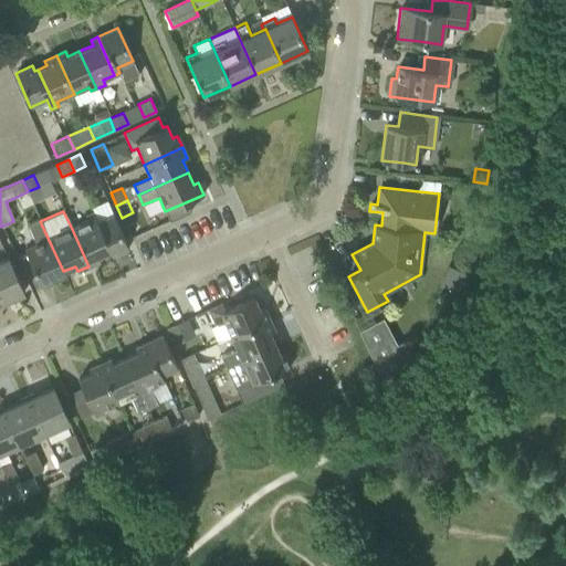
[(87,221),(72,229),(88,266),(100,261),(97,255),(108,251),(109,251),(96,222),(97,222),(94,212),(85,217),(87,221)]
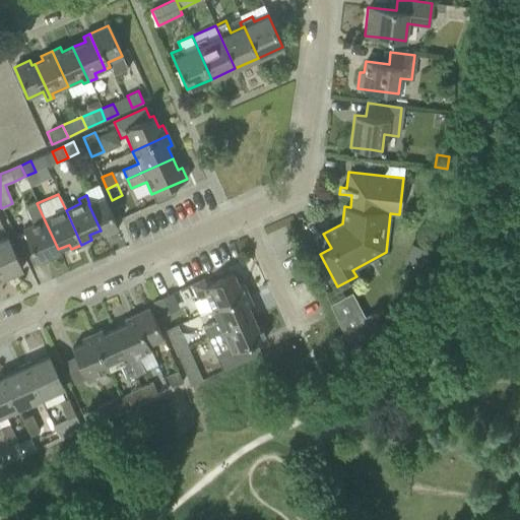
[(104,198),(89,204),(88,204),(101,231),(100,231),(102,235),(103,235),(118,228),(115,221),(109,209),(104,198)]
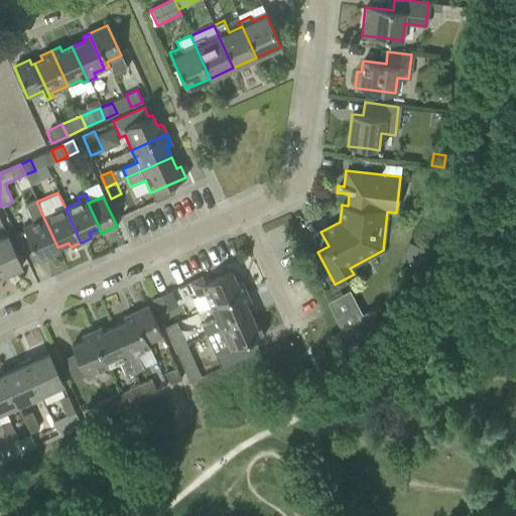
[(57,247),(36,202),(35,199),(25,204),(33,223),(22,228),(29,243),(37,261),(48,257),(46,252),(57,247)]
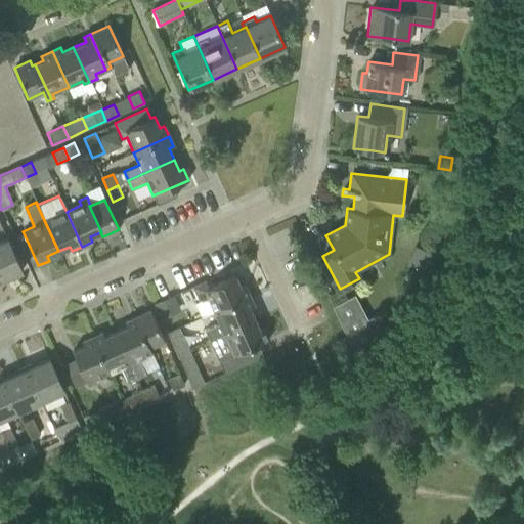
[(7,238),(0,242),(0,280),(22,271),(7,238)]
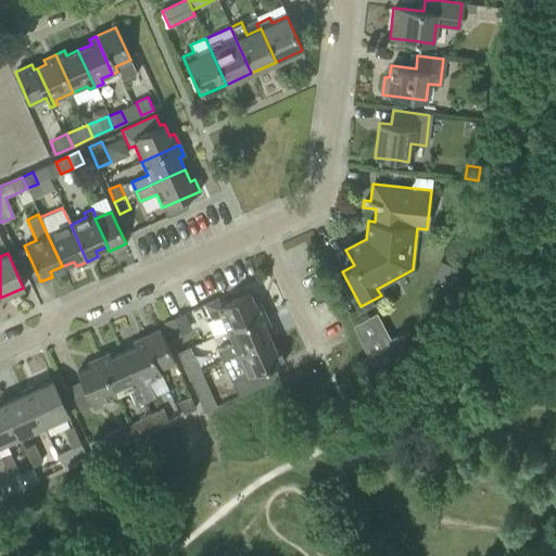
[(441,261),(431,279),(450,288),(458,269),(441,261)]
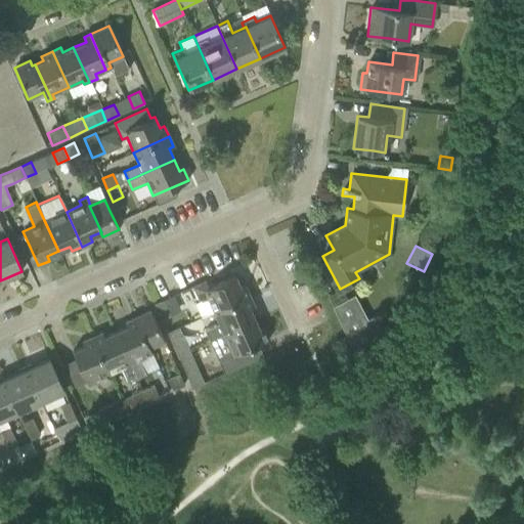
[(201,317),(214,312),(214,311),(249,296),(245,286),(239,288),(234,275),(208,288),(206,280),(191,287),(199,301),(194,303),(201,317)]
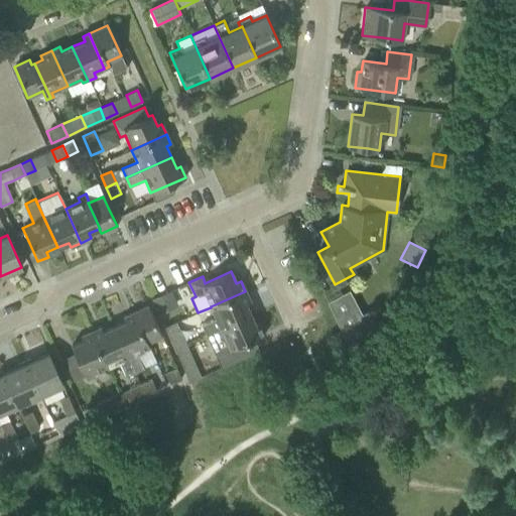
[(201,326),(206,335),(250,314),(245,303),(250,301),(245,291),(211,306),(211,307),(216,318),(201,326)]
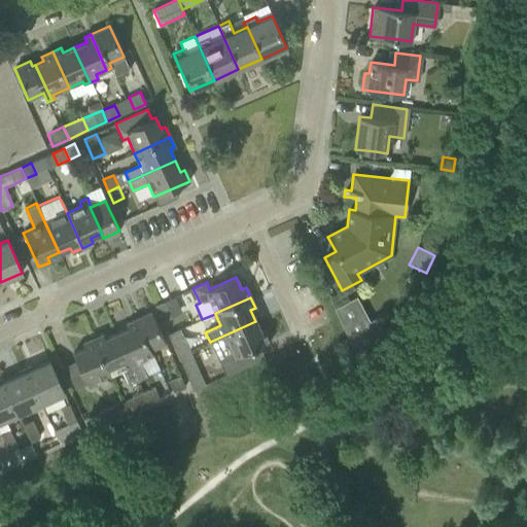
[(173,299),(155,306),(162,321),(179,313),(173,299)]
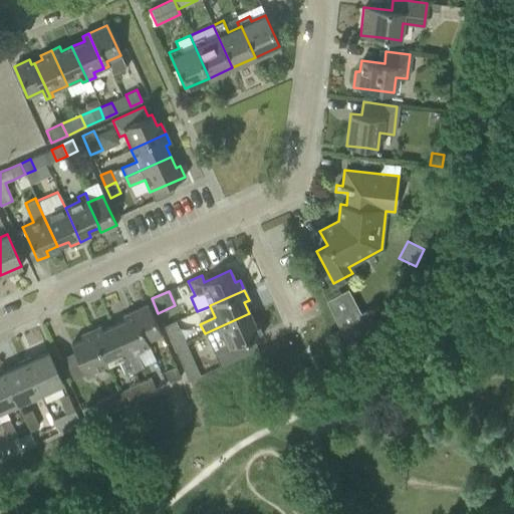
[(347,292),(326,303),(332,315),(347,346),(368,329),(347,292)]
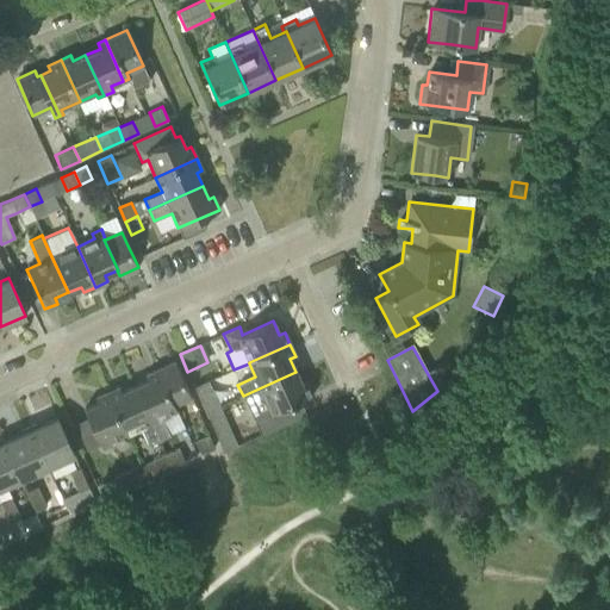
[(175,361),(157,369),(174,405),(191,398),(175,361)]
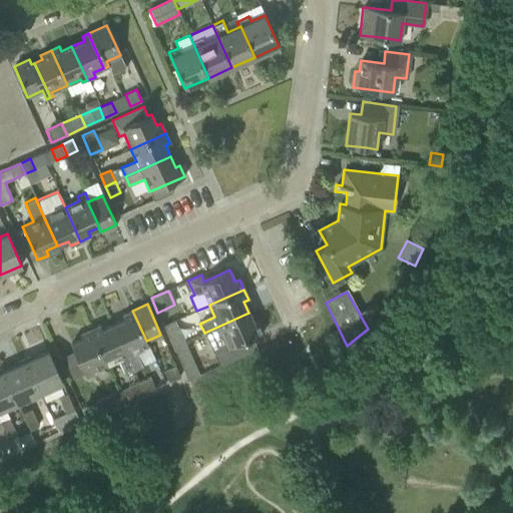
[(124,320),(113,325),(129,360),(129,359),(135,357),(133,353),(148,346),(146,341),(132,311),(122,315),(124,320)]
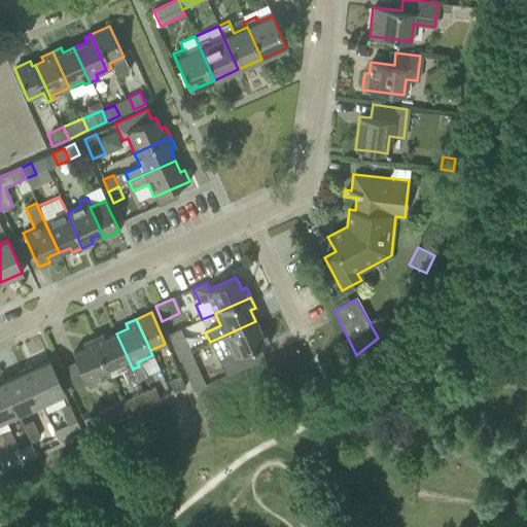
[(255,321),(210,342),(219,363),(271,341),(266,330),(260,332),(255,321)]
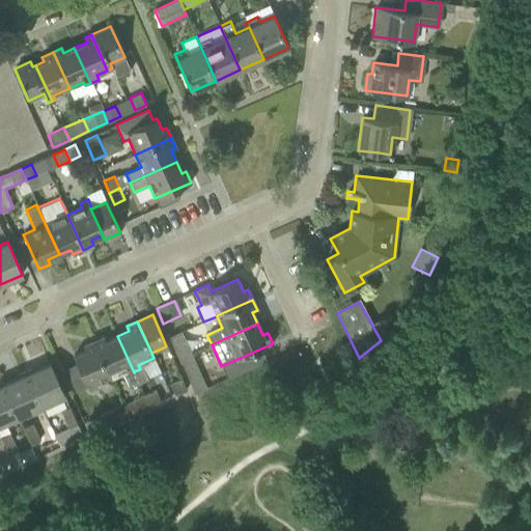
[(104,336),(93,340),(110,378),(122,372),(129,387),(139,383),(134,371),(134,372),(117,336),(106,341),(104,336)]
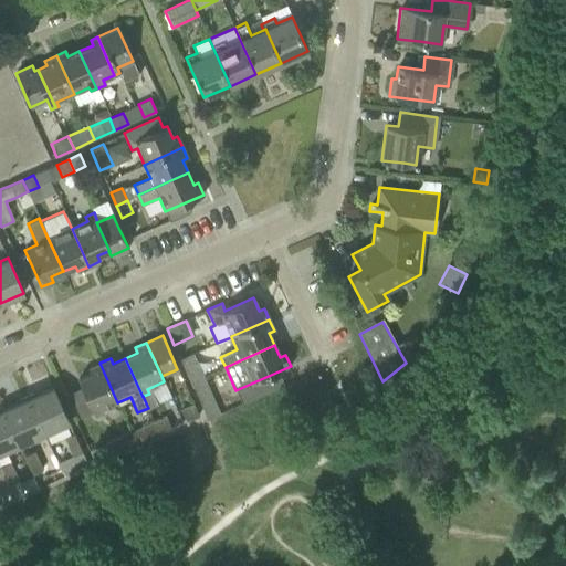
[(117,402),(100,363),(88,368),(91,373),(77,379),(87,399),(95,418),(103,415),(101,410),(117,402)]
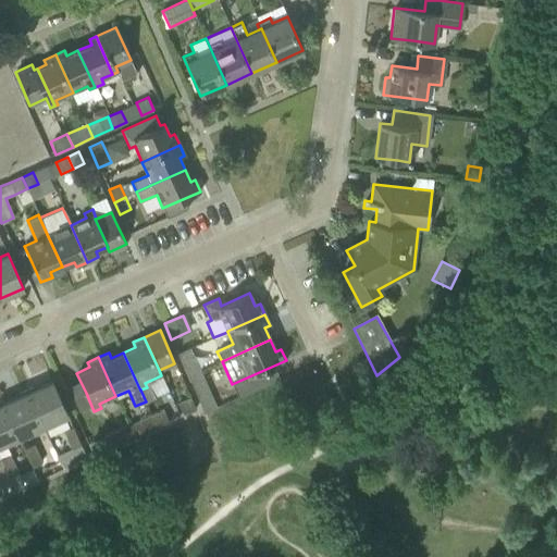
[(182,364),(188,376),(199,371),(194,359),(182,364)]
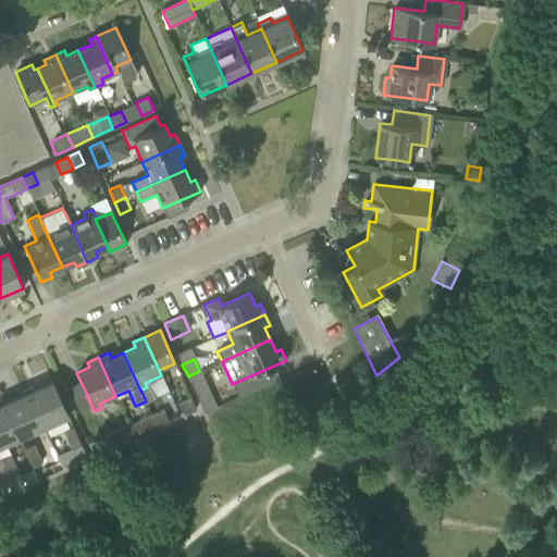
[(199,371),(188,376),(205,412),(215,407),(199,371)]
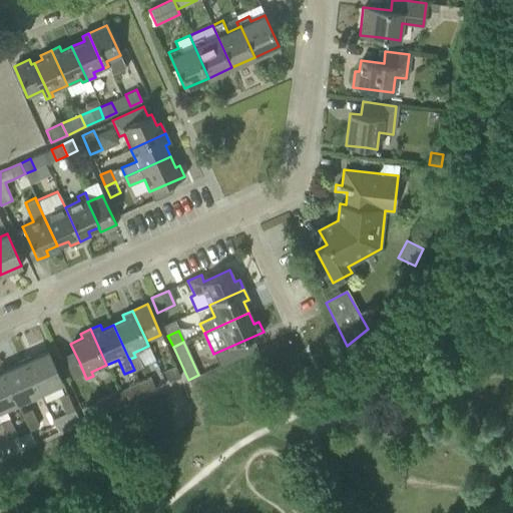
[(47,351),(25,361),(39,393),(62,382),(47,351)]
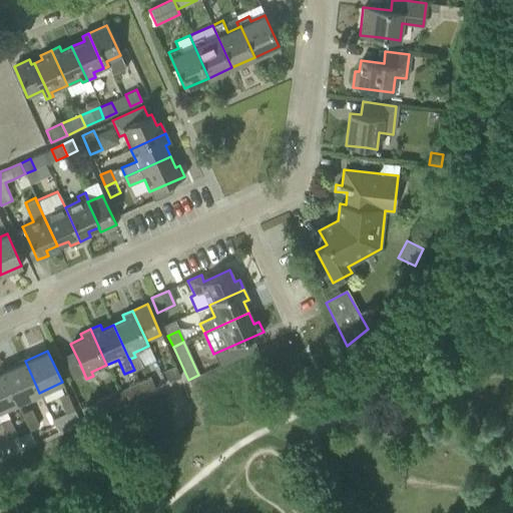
[(25,361),(3,371),(17,403),(39,393),(25,361)]
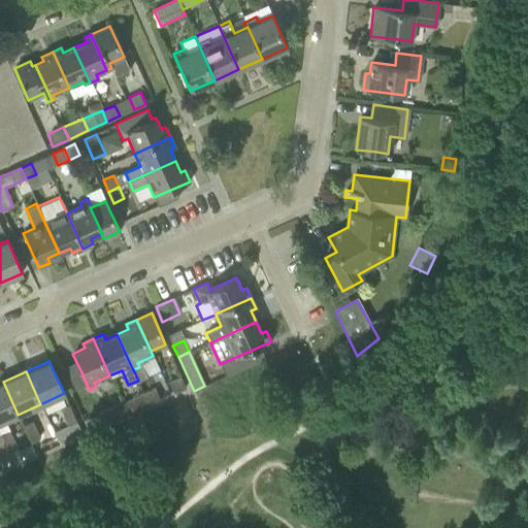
[(170,383),(174,393),(186,389),(180,377),(170,383)]
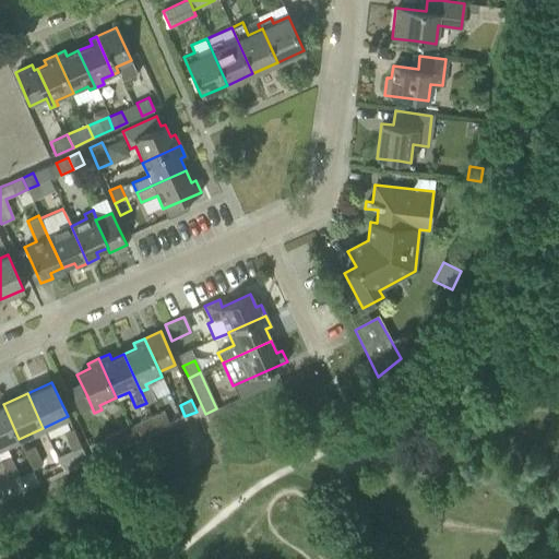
[(3,404),(0,405),(0,447),(19,439),(3,404)]
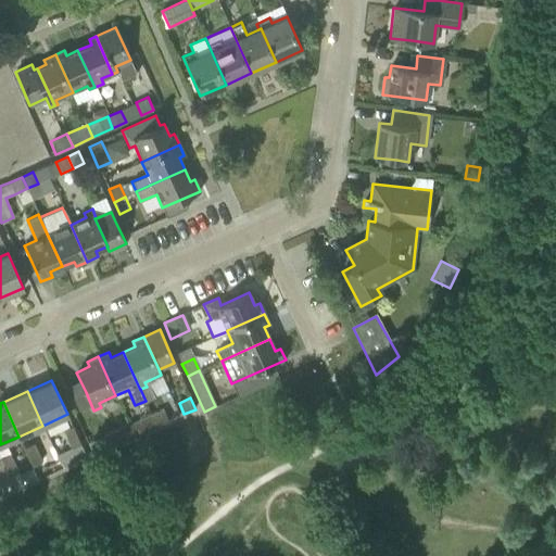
[(163,409),(151,415),(156,426),(168,420),(163,409)]
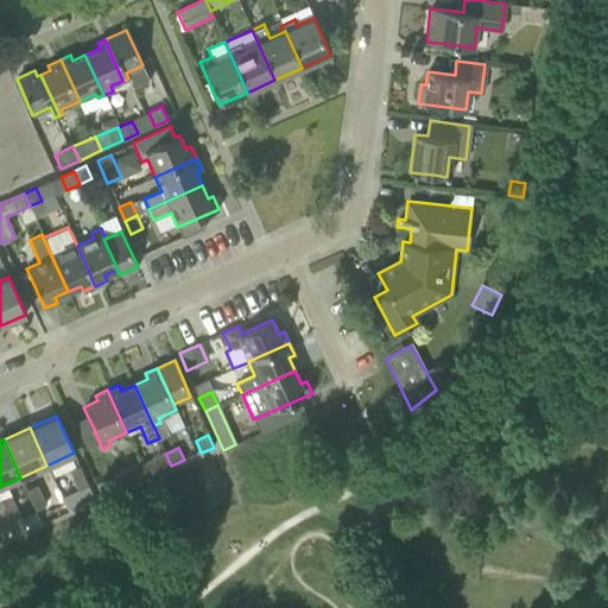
[(165,454),(140,464),(146,477),(171,466),(165,454)]
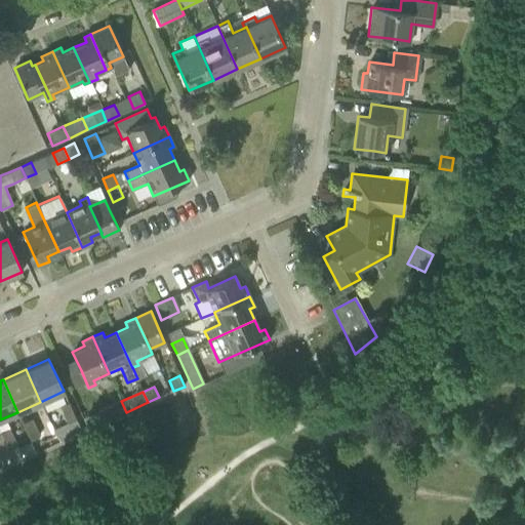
[(126,412),(121,401),(98,411),(104,421),(126,412)]
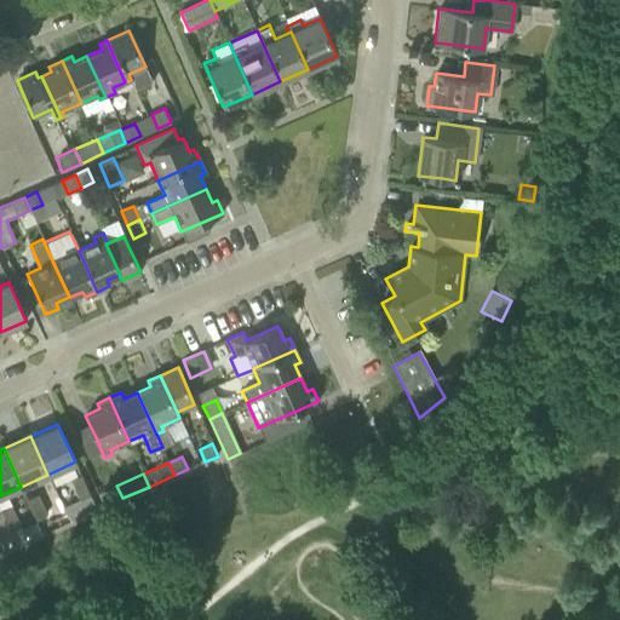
[(70,481),(79,499),(90,495),(81,476),(70,481)]
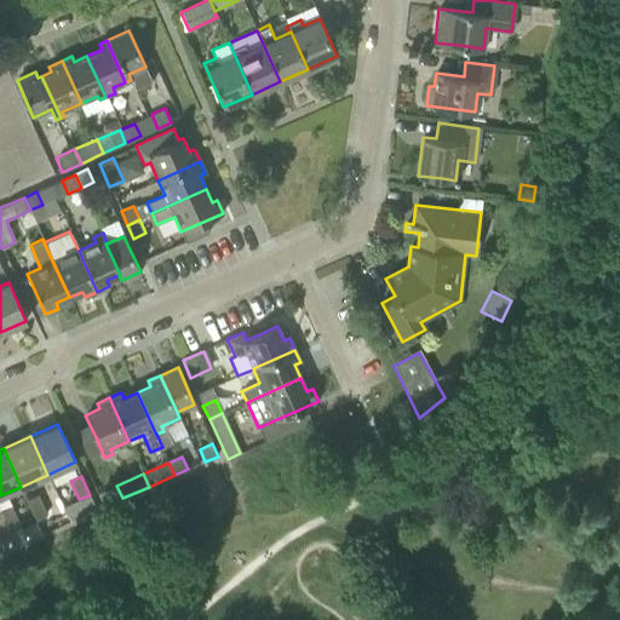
[(27,500),(36,520),(46,515),(36,495),(27,500)]
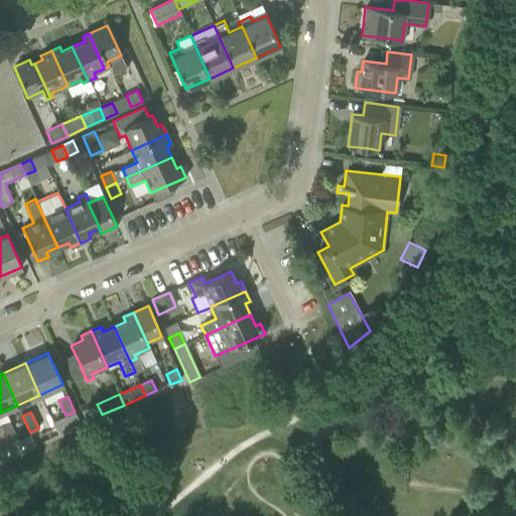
[(9,421),(0,425),(7,441),(16,437),(9,421)]
